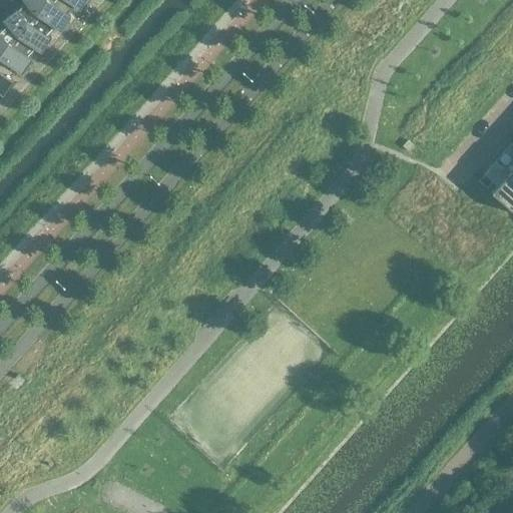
[(71,7),(62,0),(25,0),(23,3),(52,29),(54,27),(60,30),(70,15),(67,12),(71,7)]
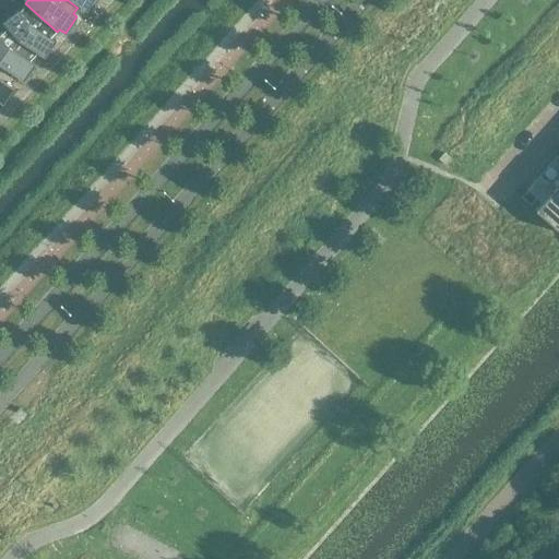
[(68,0),(78,8),(80,6),(86,10),(92,0),(68,0)]
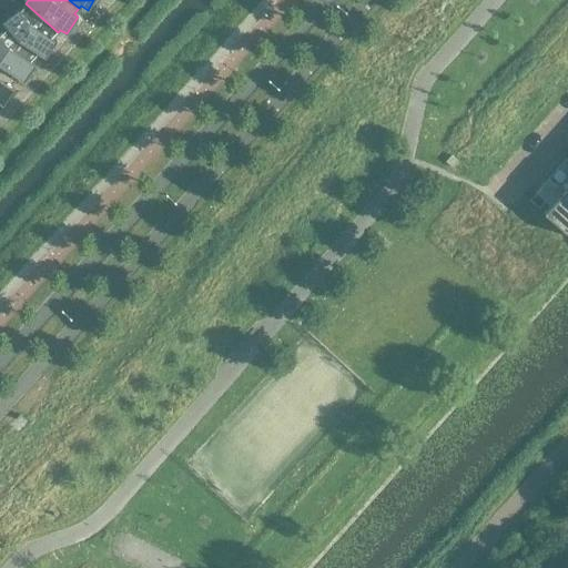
[(58,32),(26,3),(4,27),(37,56),(39,53),(46,58),(57,40),(52,38),(58,32)]
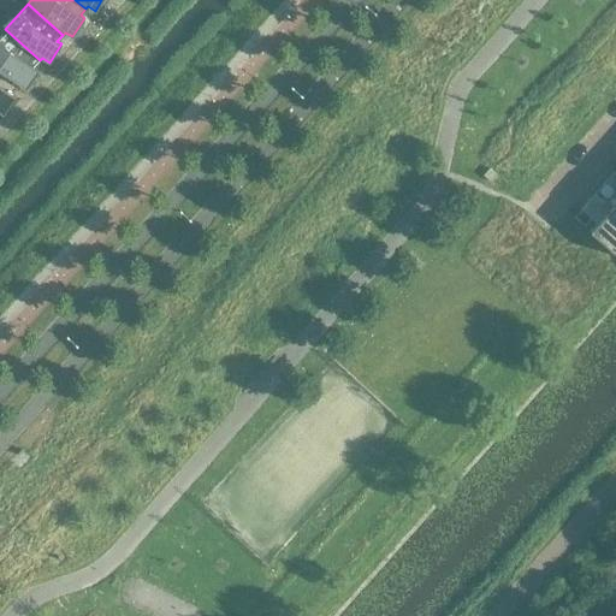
[(40,60),(5,29),(0,34),(0,71),(16,87),(19,83),(25,88),(37,70),(34,66),(40,60)]
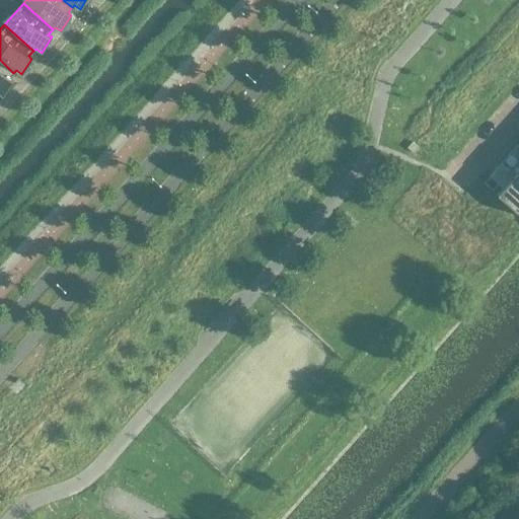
[(13,73),(0,60),(0,94),(2,95),(12,80),(9,78),(13,73)]
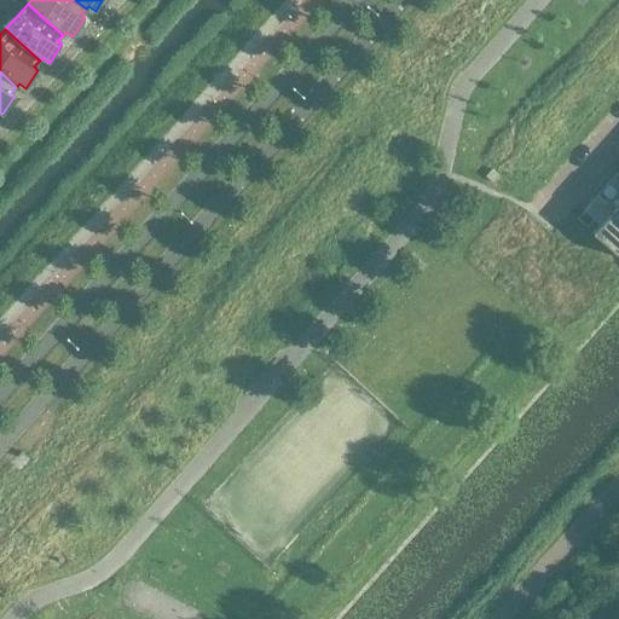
[(618,213),(613,208),(593,232),(618,255),(618,213)]
